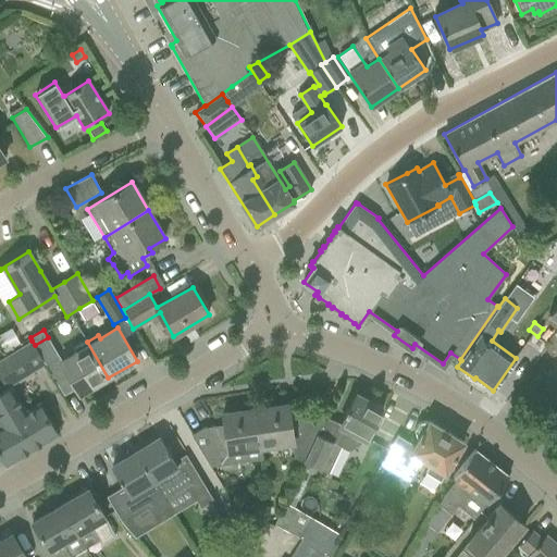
[(48,337),(35,345),(46,364),(47,366),(60,388),(72,381),(76,387),(79,395),(91,387),(94,390),(107,382),(106,379),(108,378),(87,342),(76,348),(78,351),(62,361),(60,358),(48,337)]
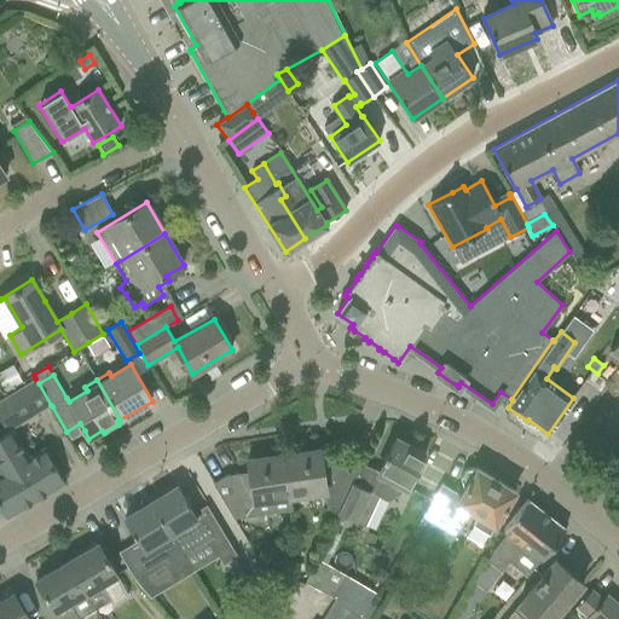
[(35,379),(0,399),(0,420),(6,432),(51,405),(39,383),(35,379)]
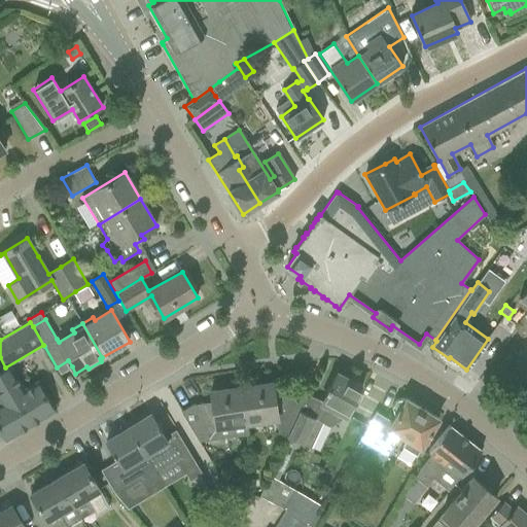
[(9,365),(0,371),(0,382),(12,396),(30,426),(55,412),(37,382),(24,390),(9,365)]
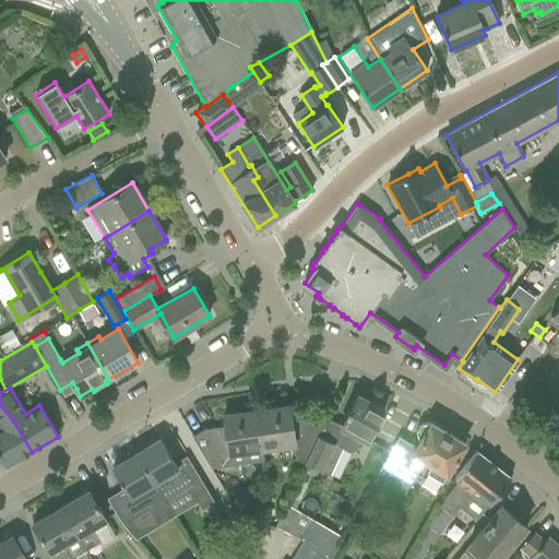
[(326,418),(306,464),(317,470),(321,472),(333,444),(342,449),(348,452),(363,445),(366,440),(368,441),(384,411),(358,396),(341,426),(326,418)]
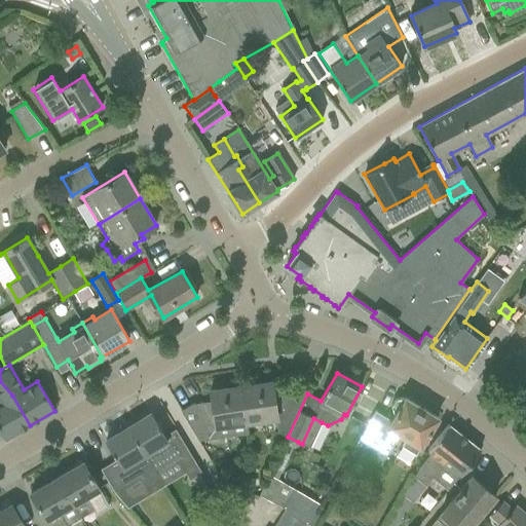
[(12,396),(0,381),(0,403),(0,427),(6,439),(30,425),(12,396)]
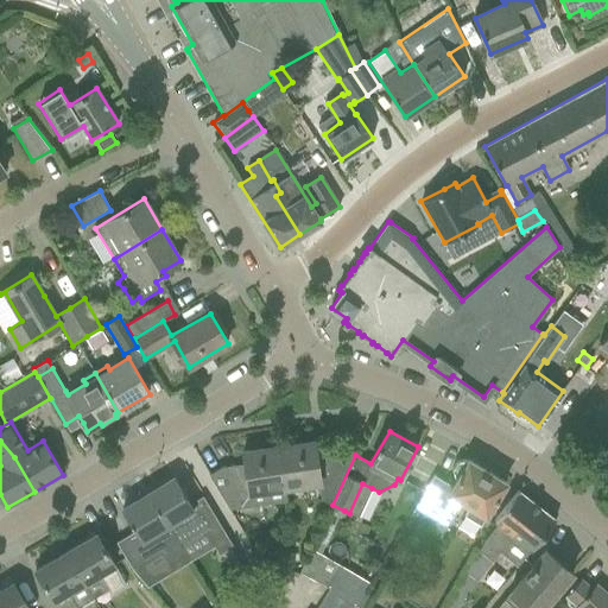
[(333,505),(355,455),(343,450),(316,454),(314,442),(279,447),(285,487),(320,482),(322,500),(333,505)]
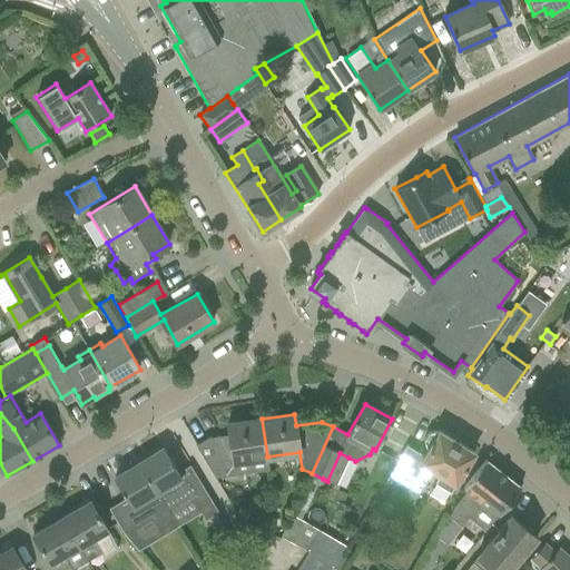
[(267,457),(262,419),(228,423),(229,435),(207,438),(196,445),(216,478),(267,470),(265,458),(267,457)]
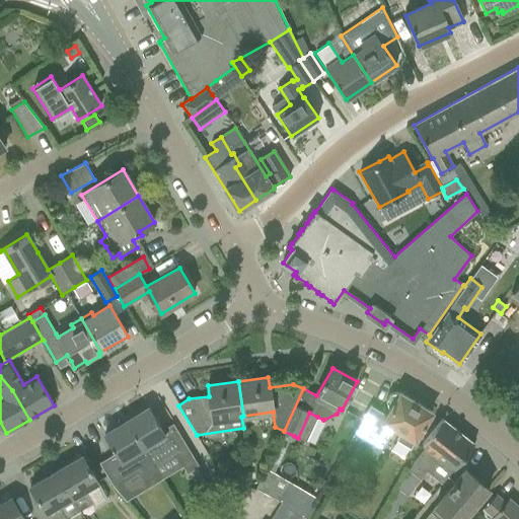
[(390,411),(387,416),(370,405),(354,433),(380,449),(392,428),(400,432),(395,440),(410,448),(431,413),(400,393),(400,394),(397,393),(390,394),(386,401),(388,410),(390,411)]
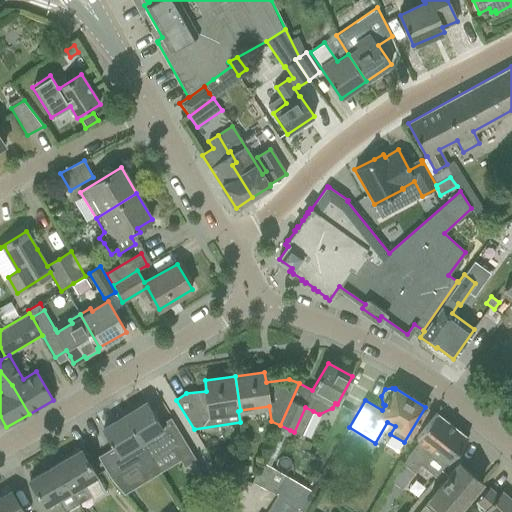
[(147,402),(125,415),(141,442),(146,451),(152,460),(153,459),(155,463),(174,452),(179,460),(184,467),(197,460),(171,418),(160,424),(147,402)]
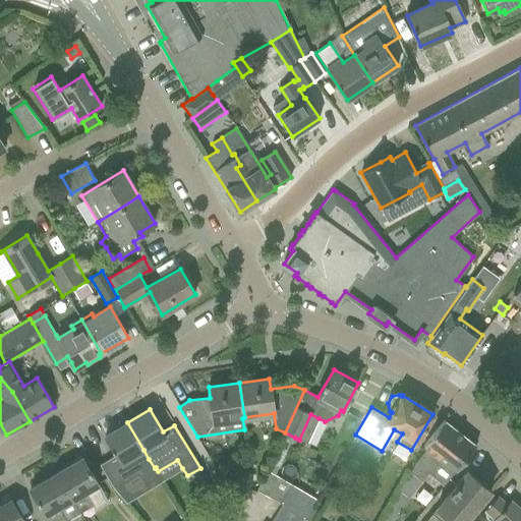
[(410,471),(398,490),(408,498),(421,480),(427,472),(443,485),(454,471),(455,472),(475,447),(444,421),(423,447),(426,449),(416,462),(410,471)]
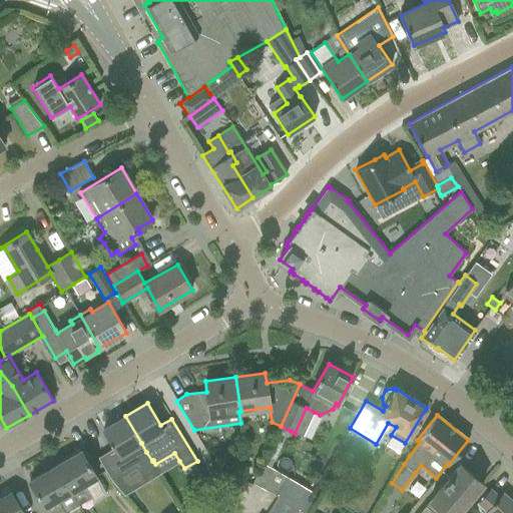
[(125,416),(103,429),(110,441),(109,441),(111,445),(112,444),(119,456),(128,451),(141,473),(155,464),(153,460),(152,461),(141,443),(125,416)]
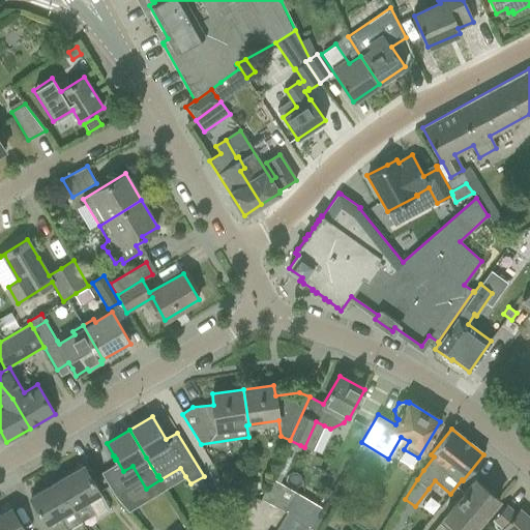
[(128,488),(114,465),(101,472),(115,496),(128,488)]
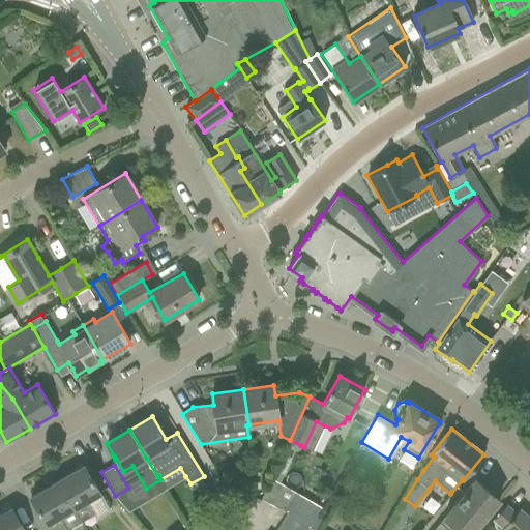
[(84,466),(57,481),(72,507),(86,499),(96,517),(109,508),(98,492),(99,492),(84,466)]
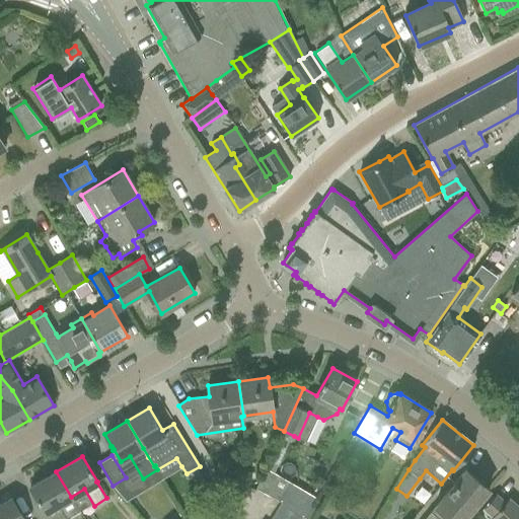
[(280,505),(303,517),(304,516),(310,505),(315,497),(266,469),(256,490),(281,503),(280,505)]
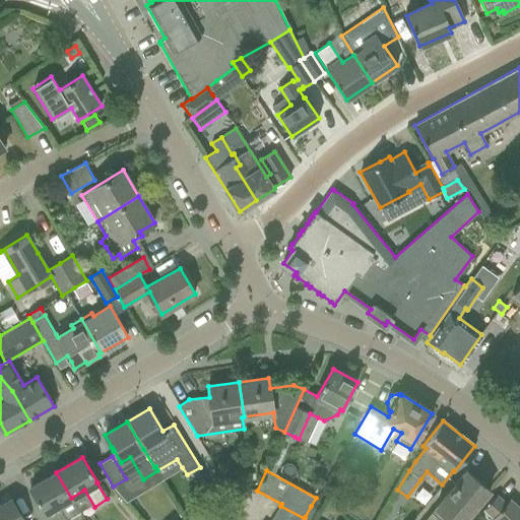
[(454,484),(424,519),(463,519),(477,504),(488,493),(489,491),(466,470),(459,478),(454,484)]
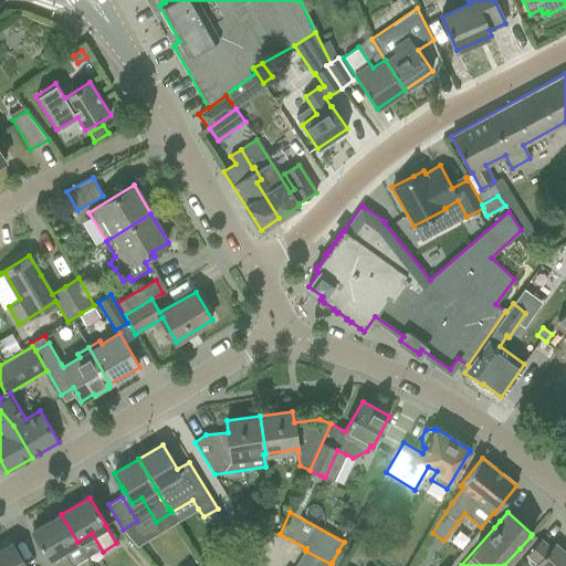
[(77,542),(61,514),(33,531),(49,558),(50,558),(54,565),(73,565),(64,549),(77,542)]
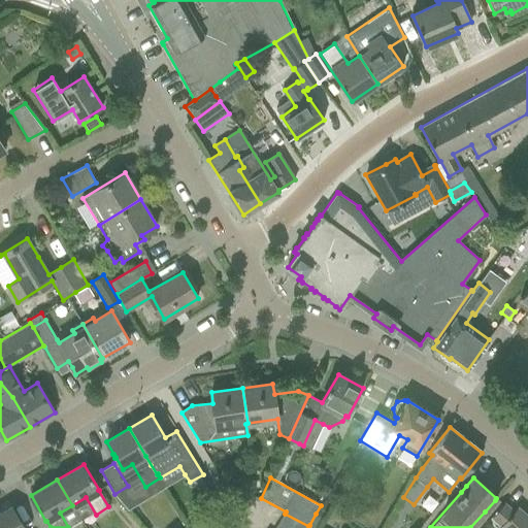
[(527,527),(527,517),(517,507),(514,513),(504,504),(491,520),(499,527),(527,527)]
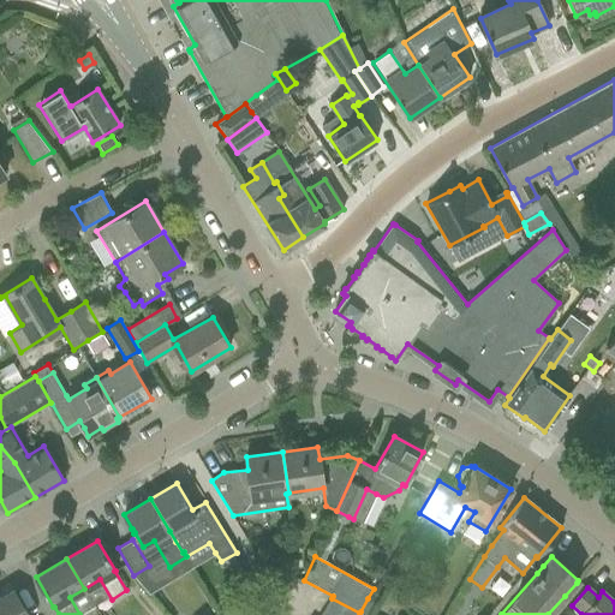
[(28,614),(13,590),(0,597),(0,614),(28,614)]
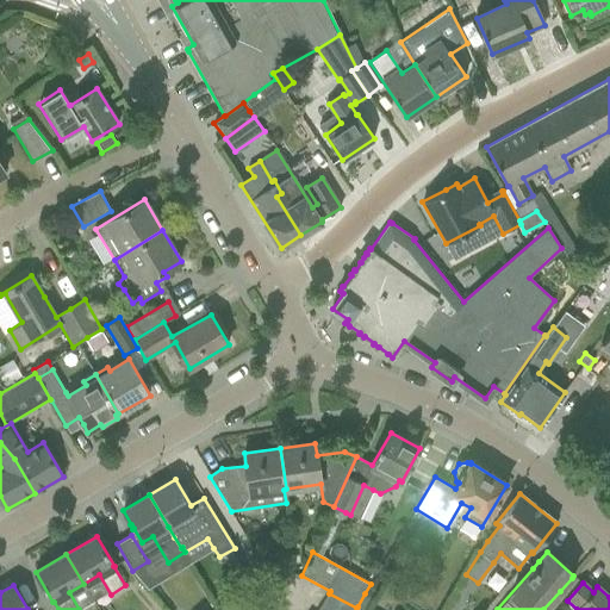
[(354,609),(356,608),(329,593),(322,607),(329,609),(354,609)]
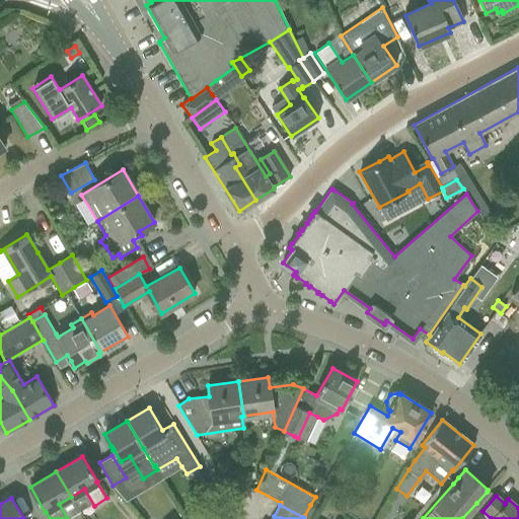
[(310,505),(304,516),(308,518),(310,518),(317,509),(310,505)]
